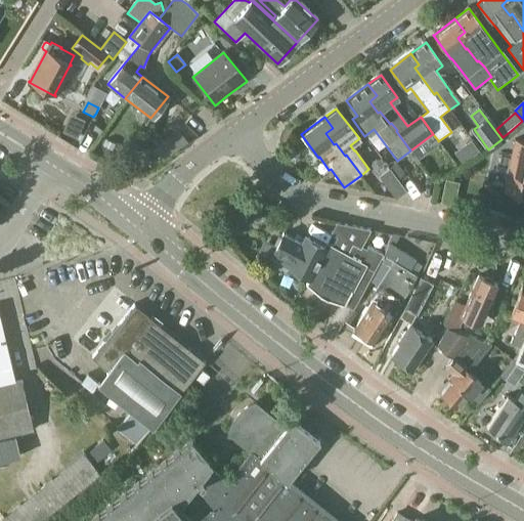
[(503,137),(503,138),(504,139),(507,143),(511,139),(523,129),(523,144),(515,143),(506,190),(510,191),(512,191),(511,194),(523,197),(523,120),(523,121),(522,121),(513,129),(512,130),(503,137)]
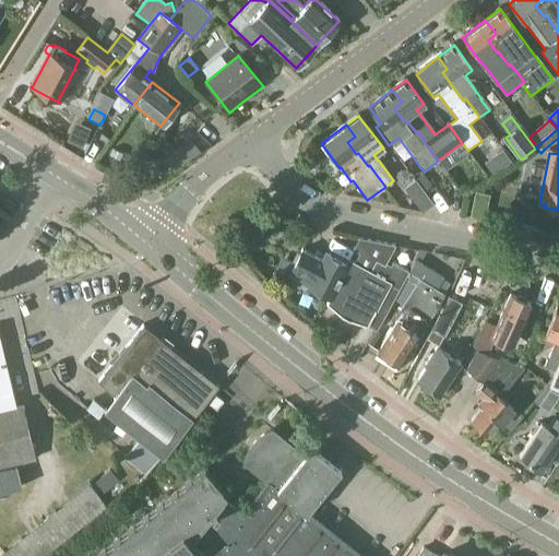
[(502,152),(497,156),(506,168),(511,164),(502,152)]
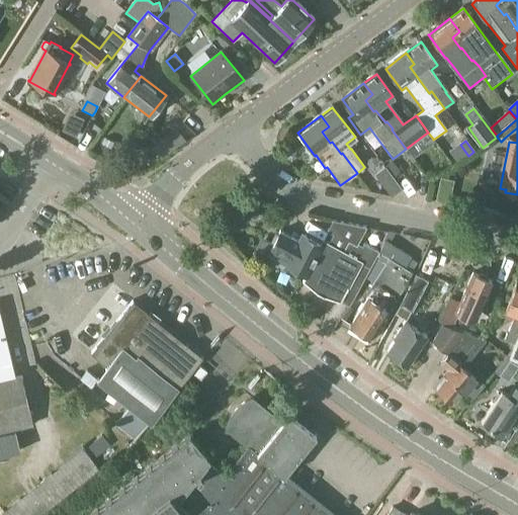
[(373,176),(391,199),(401,191),(383,169),(373,176)]
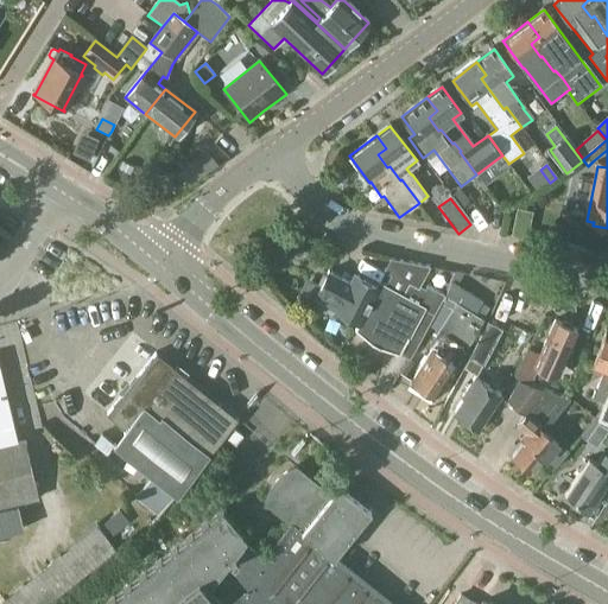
[(391,261),(385,273),(391,275),(392,277),(386,288),(403,297),(410,284),(418,288),(429,269),(391,261)]
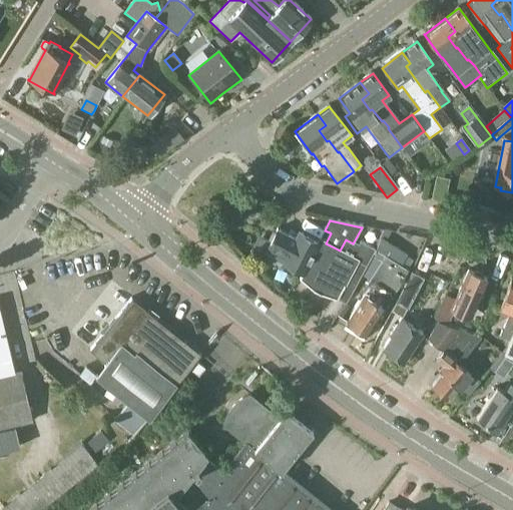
[(270,244),(265,255),(302,275),(318,242),(299,232),(295,239),(277,230),(275,234),(271,235),(269,240),(270,244)]
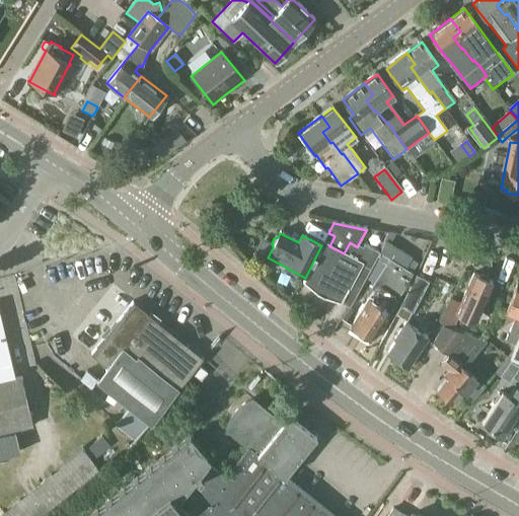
[(305,278),(303,283),(316,294),(323,298),(334,301),(339,301),(342,303),(348,290),(357,295),(367,277),(379,253),(364,245),(362,249),(357,246),(350,242),(344,253),(329,246),(328,245),(323,242),(321,245),(305,278)]
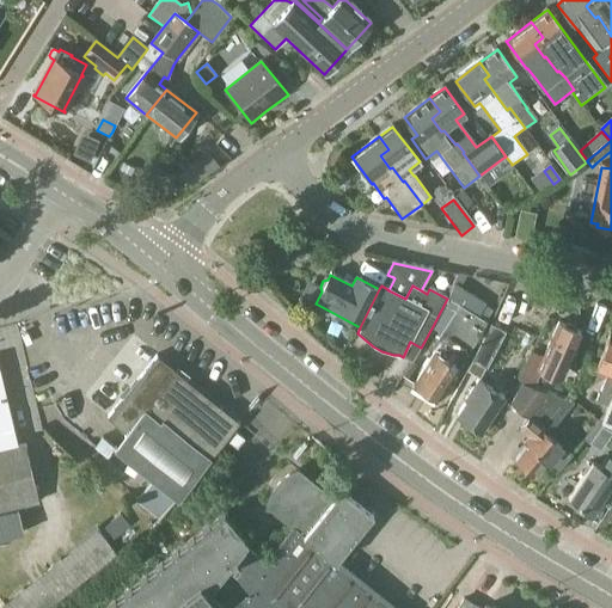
[(444,342),(415,384),(416,385),(439,399),(459,368),(458,368),(479,336),(478,335),(485,323),(478,318),(485,306),(463,290),(456,287),(454,286),(447,299),(433,326),(442,332),(438,338),(444,342)]
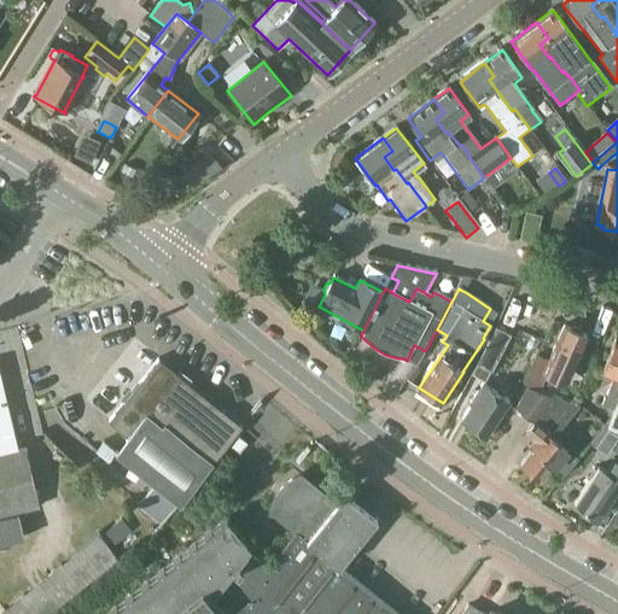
[(534,364),(524,386),(538,392),(547,375),(563,382),(566,376),(569,378),(587,338),(582,334),(581,332),(575,329),(572,331),(565,327),(549,362),(537,356),(534,364)]
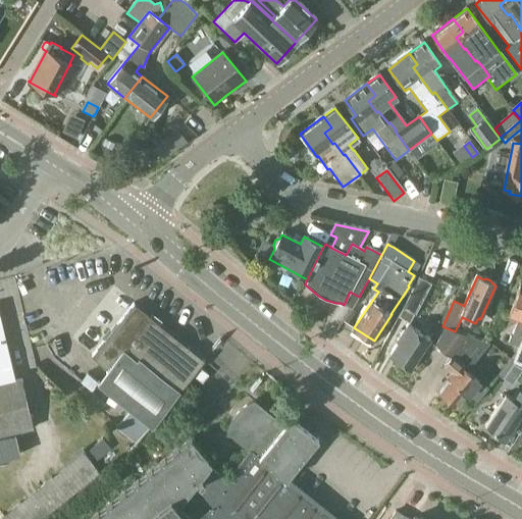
[(414,316),(429,286),(417,279),(402,309),(414,316)]
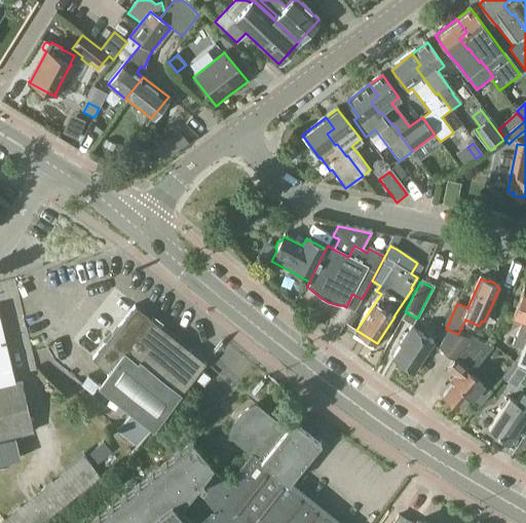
[(521,351),(525,342),(525,290),(524,289),(513,318),(522,322),(517,336),(513,347),(521,351)]
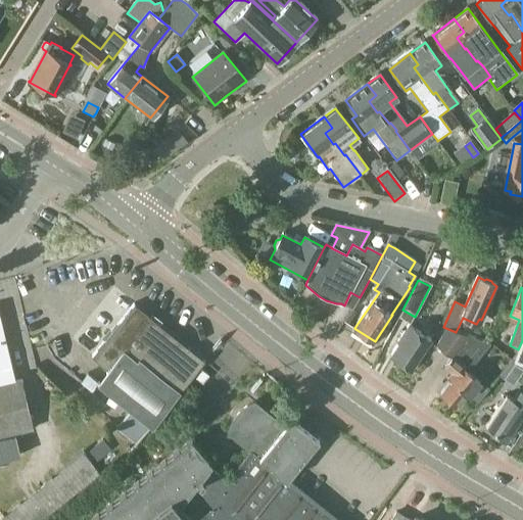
[(151,429),(204,363),(134,305),(92,358),(108,371),(98,383),(96,385),(131,413),(115,432),(136,448),(151,429)]
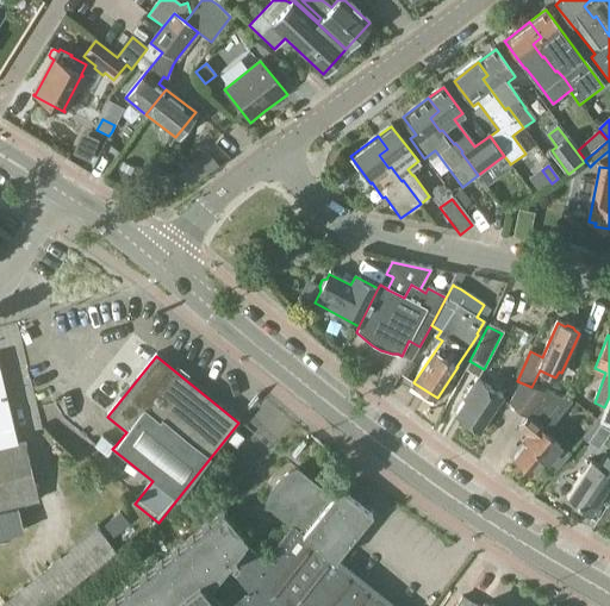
[(0,438),(14,435),(0,375),(0,438)]
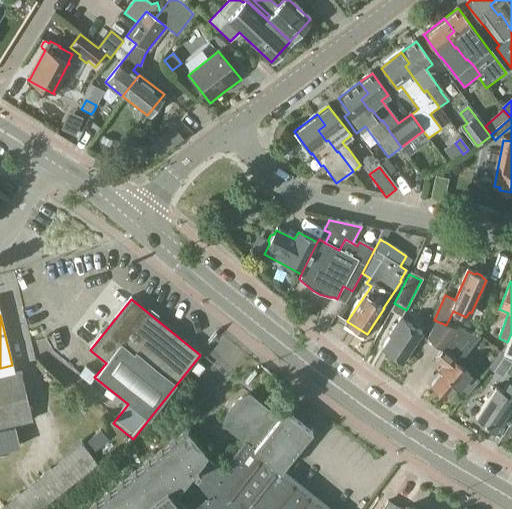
[(402,363),(422,334),(400,319),(389,335),(391,336),(382,349),(402,363)]
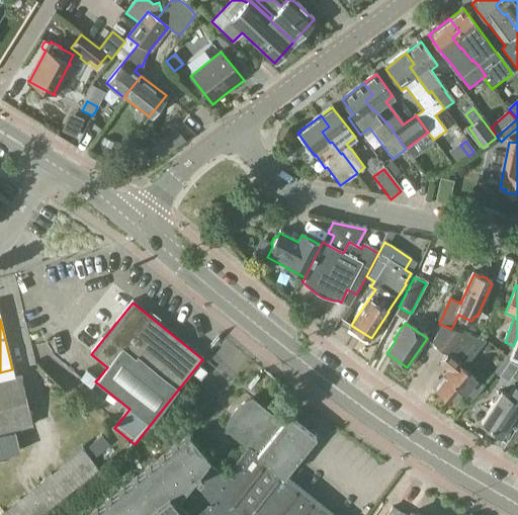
[(465,334),(464,335),(442,327),(433,343),(448,355),(440,365),(450,373),(436,392),(450,404),(461,390),(472,398),(483,387),(475,380),(476,379),(467,372),(473,365),(469,362),(487,343),(483,340),(467,335),(465,334)]
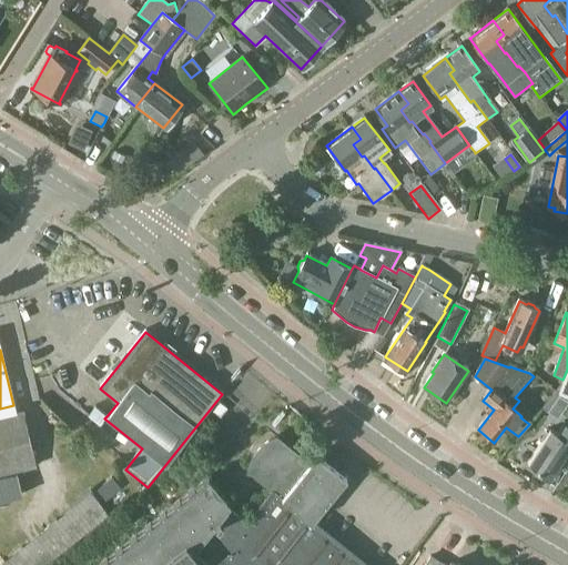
[(567,370),(563,380),(566,381),(558,394),(567,400),(567,370)]
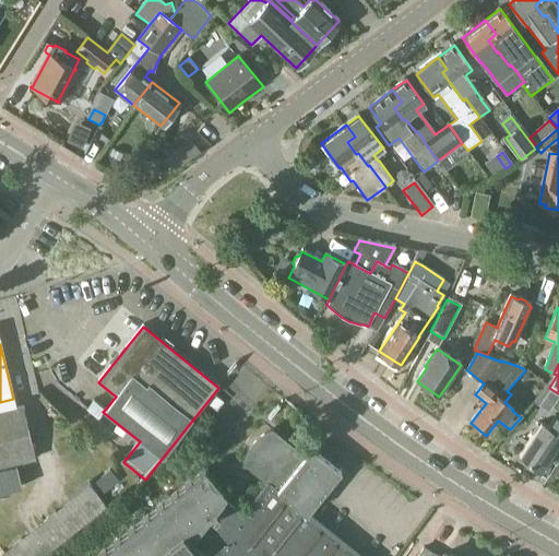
[(218,411),(225,402),(217,394),(210,403),(218,411)]
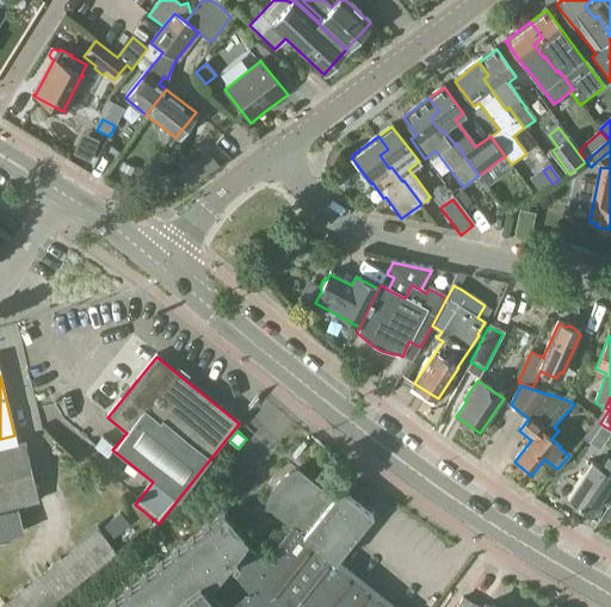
[(94,446),(107,457),(112,450),(115,447),(102,437),(94,446)]
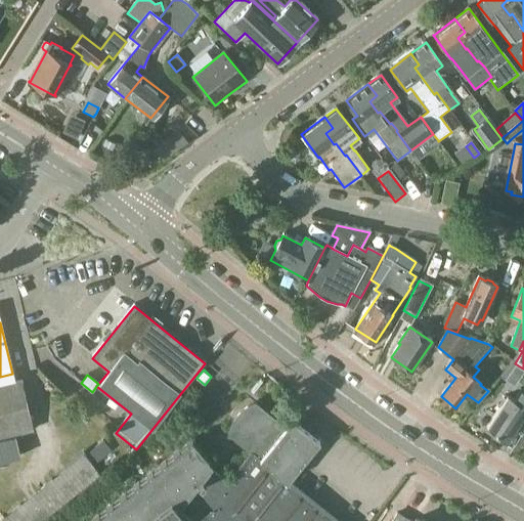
[(24,381),(0,386),(0,438),(36,430),(24,381)]
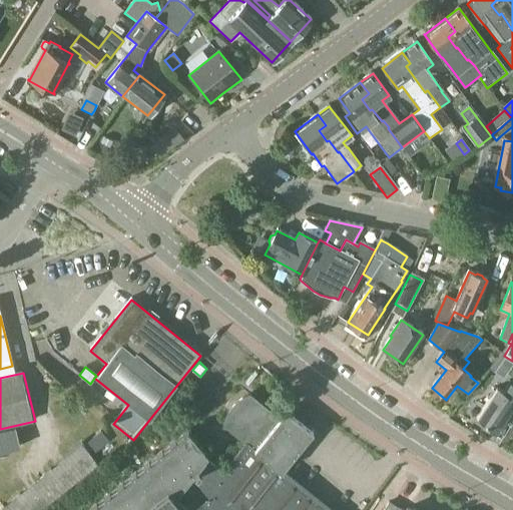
[(495,388),(476,419),(495,431),(512,403),(512,385),(508,383),(502,393),(495,388)]
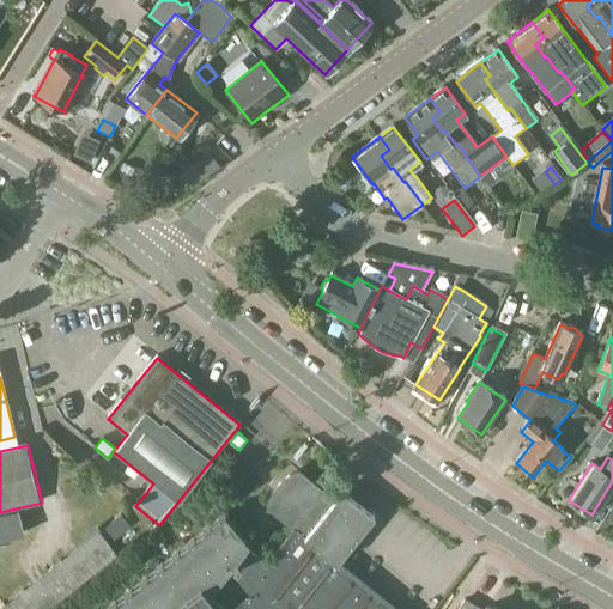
[(261,572),(234,606),(236,607),(238,608),(297,608),(335,560),(339,562),(360,536),(368,528),(334,501),(301,474),(301,473),(293,476),(286,481),(280,487),(275,494),(272,501),(269,510),(271,510),(271,509),(292,527),(287,533),(291,535),(261,572)]
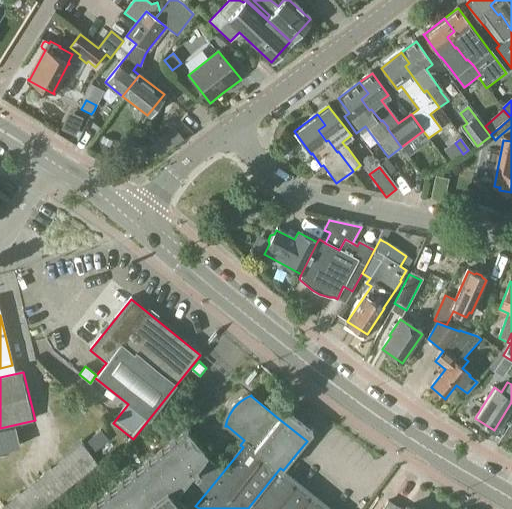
[(0,451),(19,447),(14,428),(0,430),(0,451)]
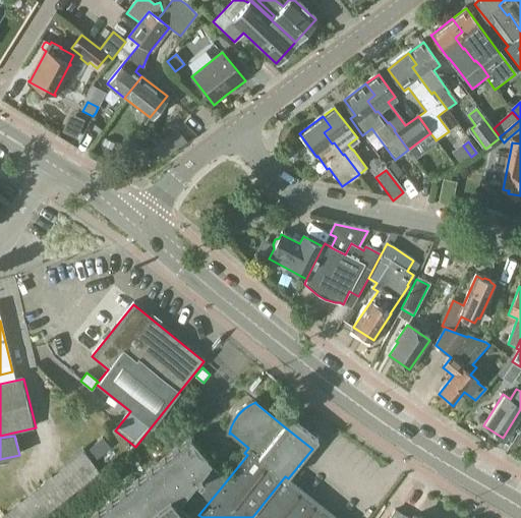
[(190,438),(91,517),(183,517),(192,511),(198,515),(222,486),(204,471),(210,464),(211,463),(190,438)]
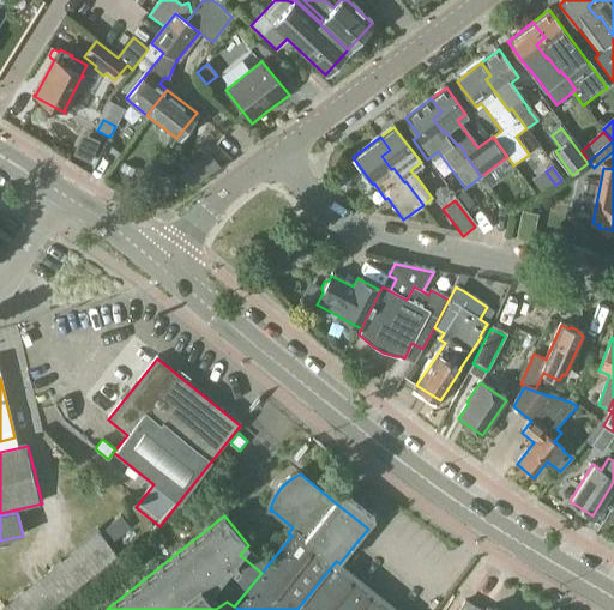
[(114,549),(133,533),(121,518),(102,533),(114,549)]
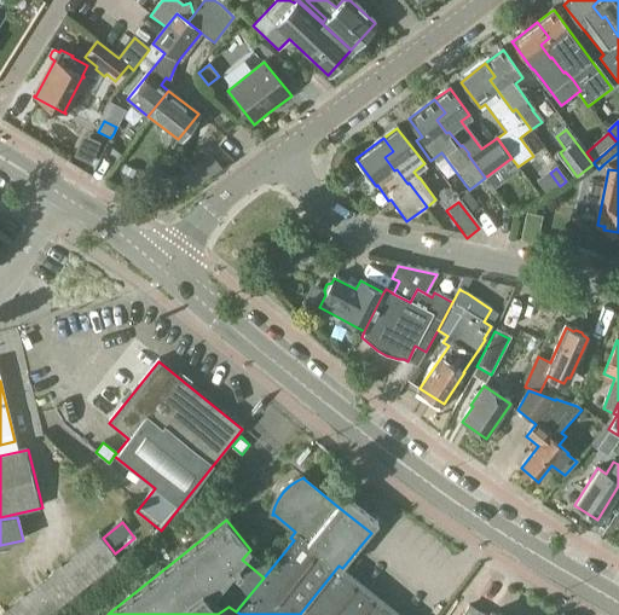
[(339,566),(300,614),(398,614),(342,568),(339,566)]
